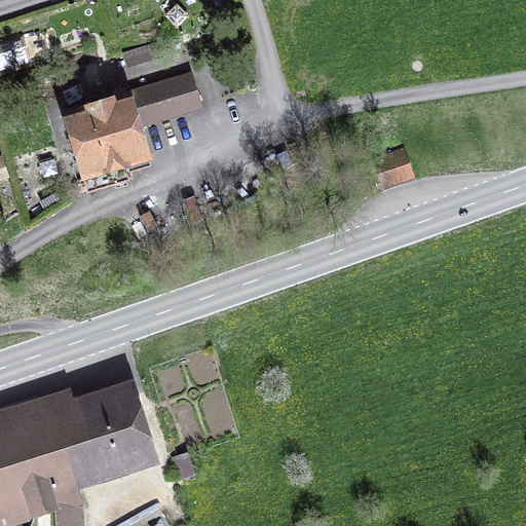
[(0,71),(31,63),(24,37),(0,43),(0,71)]
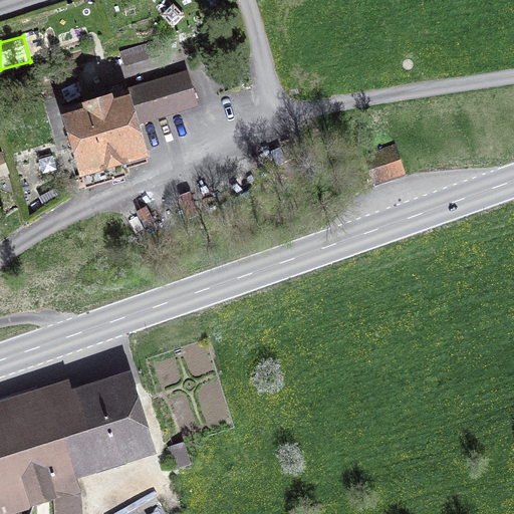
[(152,42),(119,51),(124,67),(157,58),(152,42)]
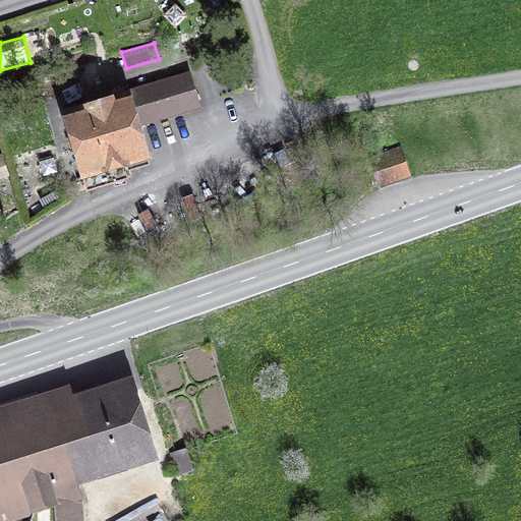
[(83,183),(87,193),(128,181),(125,172),(152,164),(140,128),(201,110),(190,71),(125,92),(124,88),(84,100),(87,108),(82,110),(83,115),(62,121),(81,184),(83,183)]
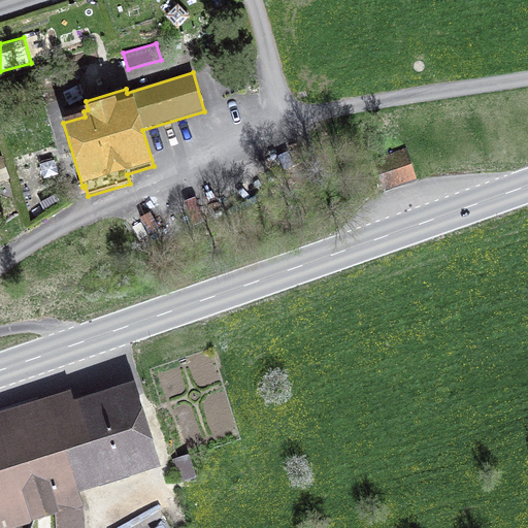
[(403,153),(377,162),(386,188),(411,179),(403,153)]
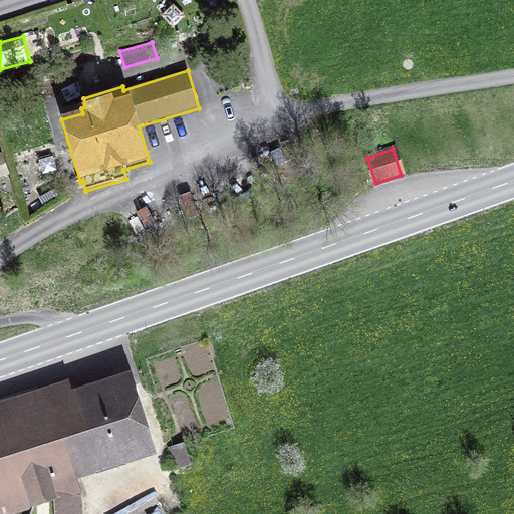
[(0,178),(10,175),(2,153),(0,153),(0,178)]
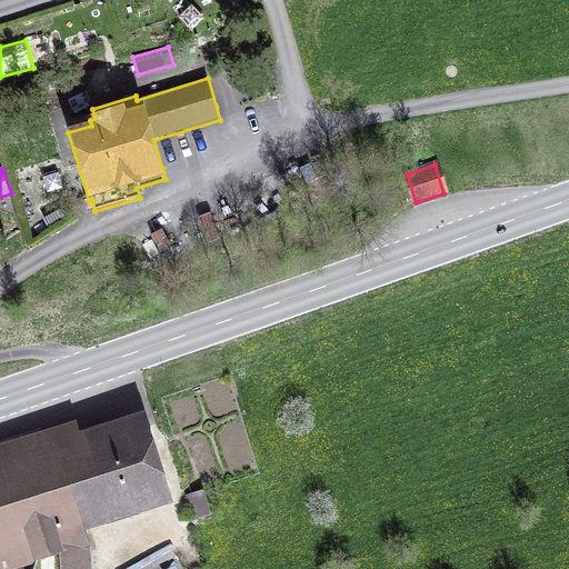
[(43,220),(48,227),(66,217),(61,210),(43,220)]
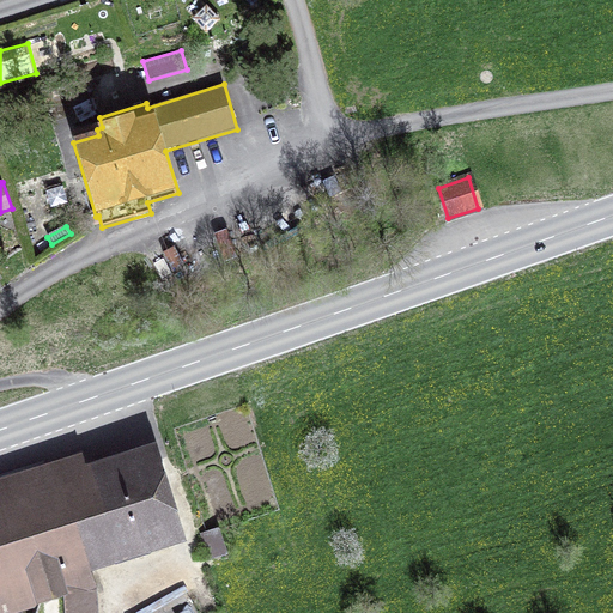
[(83,454),(0,479),(0,612),(7,612),(64,596),(64,612),(98,612),(97,586),(92,571),(188,541),(156,442),(85,463),(83,454)]
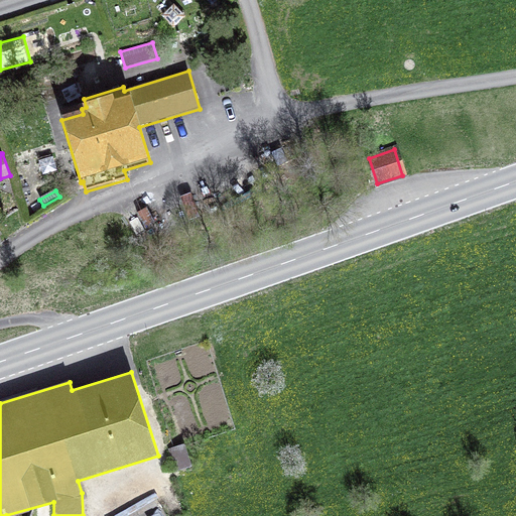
[(169,448),(176,472),(192,467),(185,443),(169,448)]
